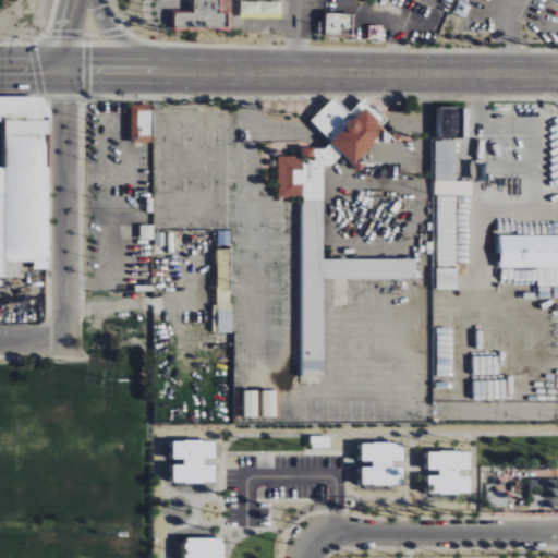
[(176,28),(231,28),(230,0),(193,0),(194,13),(176,13),(176,28)]
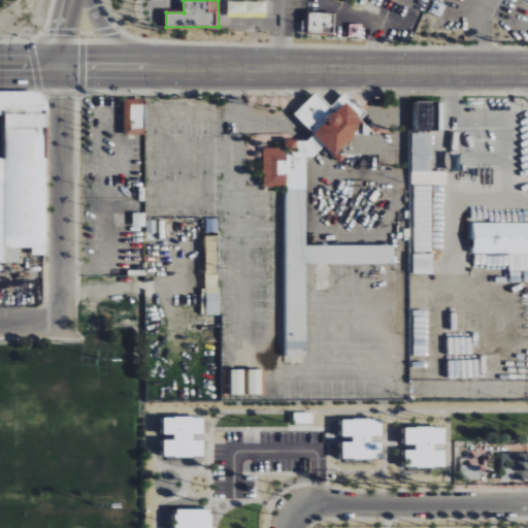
[(228,17),(266,18),(267,2),(229,1),(228,17)]
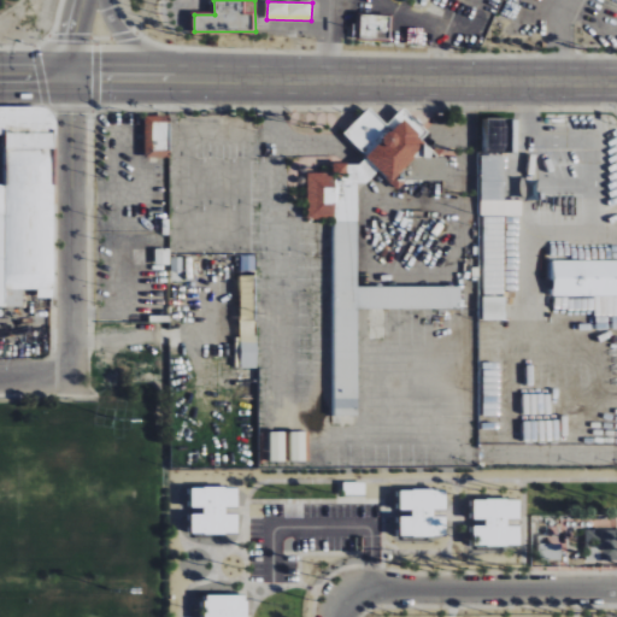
[(392,17),(360,16),(360,39),(391,40),(392,17)]
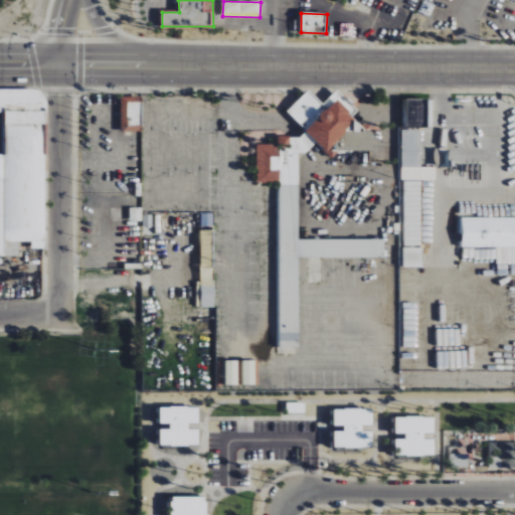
[(0,256),(5,256),(5,241),(32,241),(32,248),(43,249),(44,90),(0,90),(0,113),(5,114),(5,155),(0,154),(0,256)]
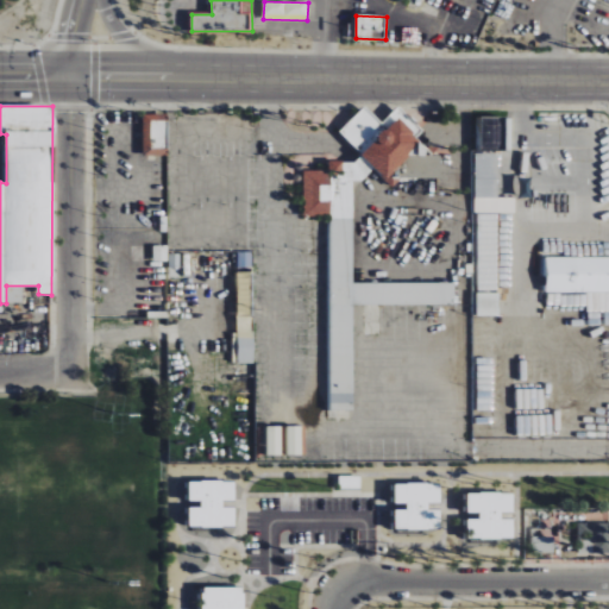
[(339,133),(387,181),(422,145),(394,115),(384,125),(365,107),(339,133)]
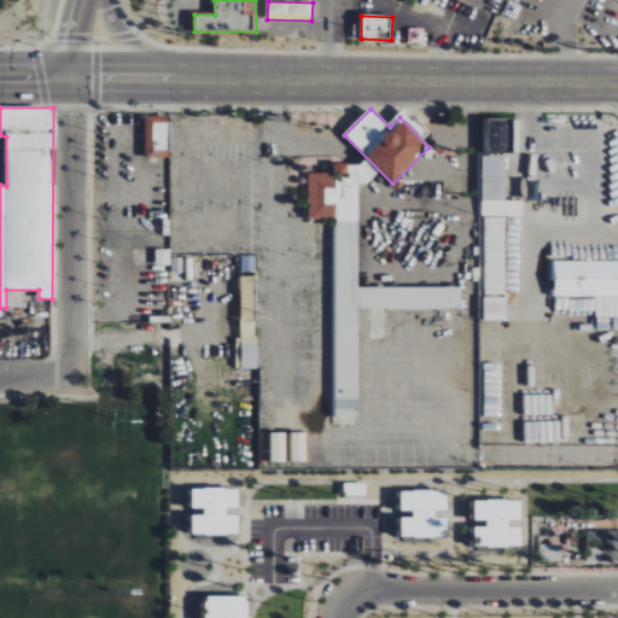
[(170,116),(145,116),(144,158),(169,158),(170,116)]
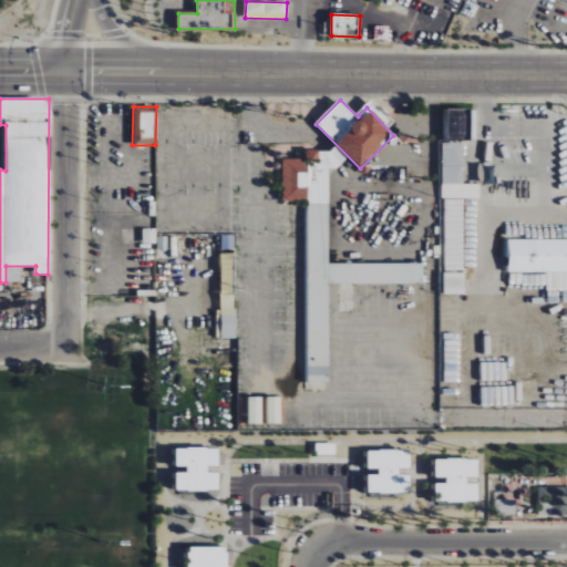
[(480,198),(480,185),(463,185),(463,144),(442,143),(442,198),(480,198)]
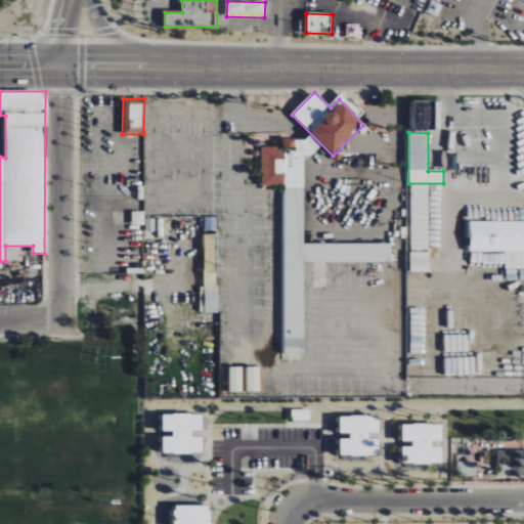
[(304,244),(304,156),(293,156),(293,161),(285,161),(286,145),(290,145),(290,139),(284,139),(284,147),(261,146),(261,186),(285,186),(284,353),(304,353),(305,263),(390,263),(391,244),(304,244)]
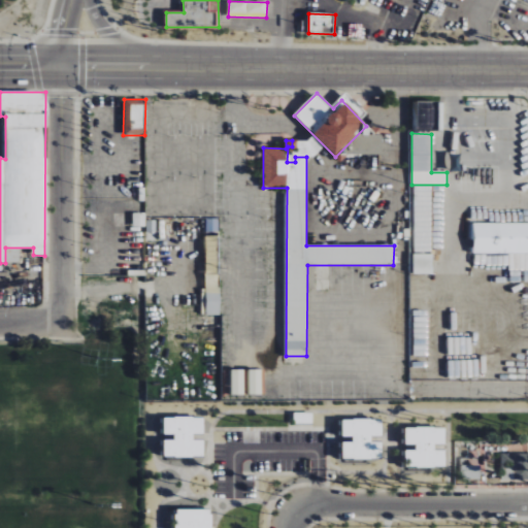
[(133,227),(145,227),(145,213),(133,213),(133,227)]
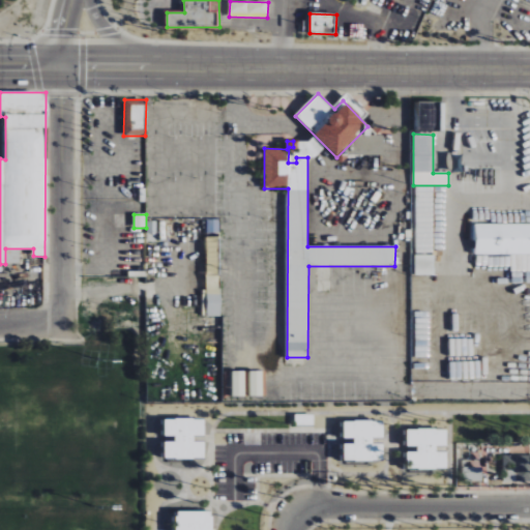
[(206,317),(218,317),(219,221),(207,221),(206,317)]
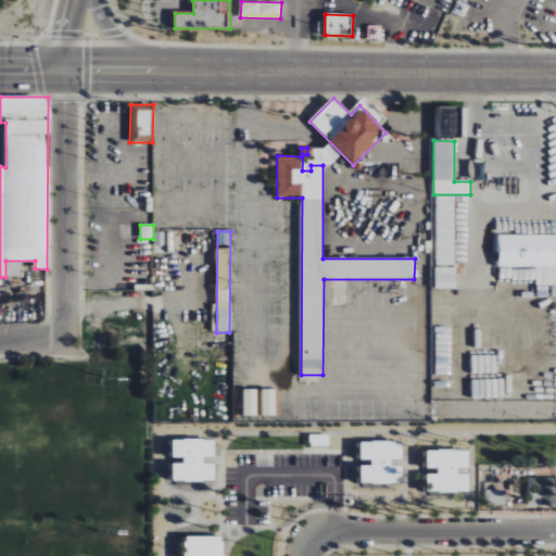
[(498,267),(555,267),(555,235),(500,235),(498,267)]
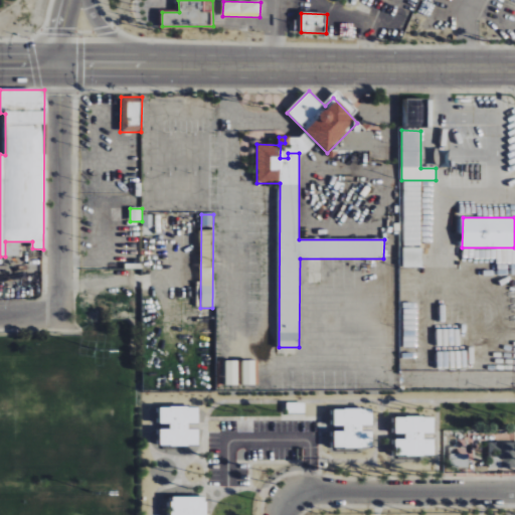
[(403,268),(421,268),(421,248),(403,248),(403,268)]
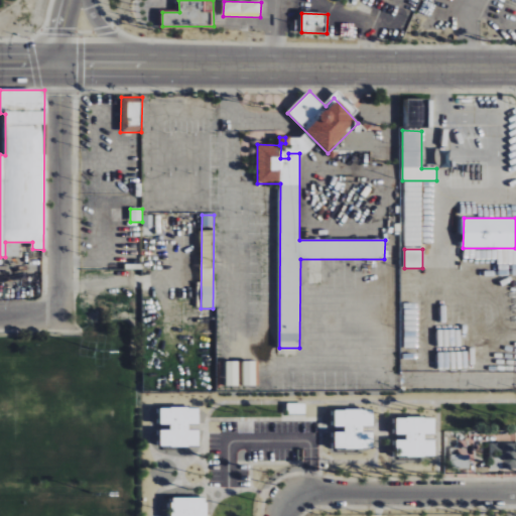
[(255,386),(256,362),(243,361),(243,386),(255,386)]
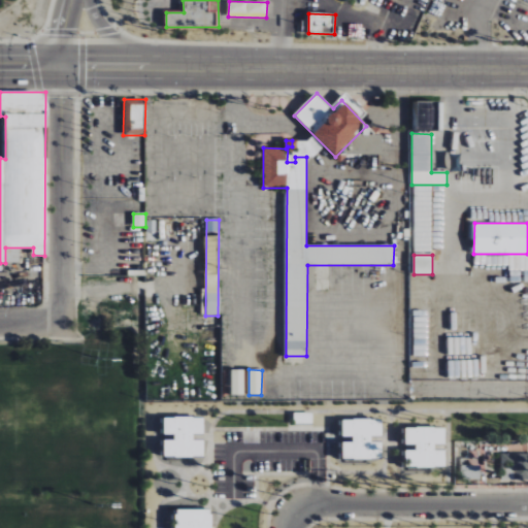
[(232,395),(244,395),(243,370),(231,370),(232,395)]
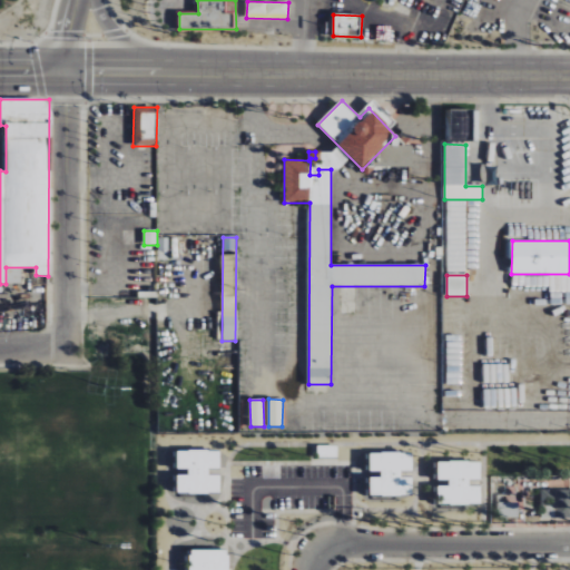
[(317,458),(338,458),(338,446),(318,445),(317,458)]
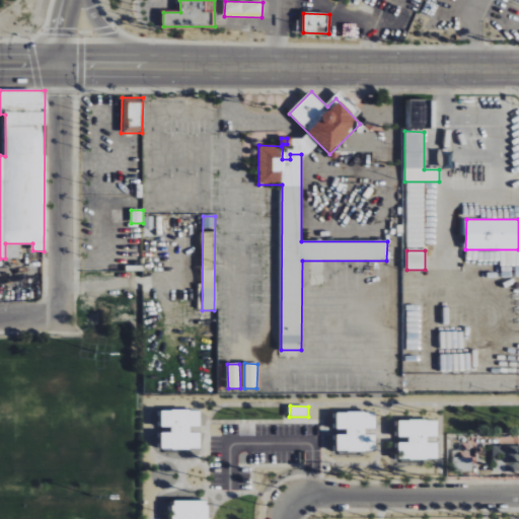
[(161,450),(200,450),(200,433),(190,433),(190,428),(200,428),(200,411),(161,412),(161,428),(171,428),(171,434),(161,434),(161,450)]
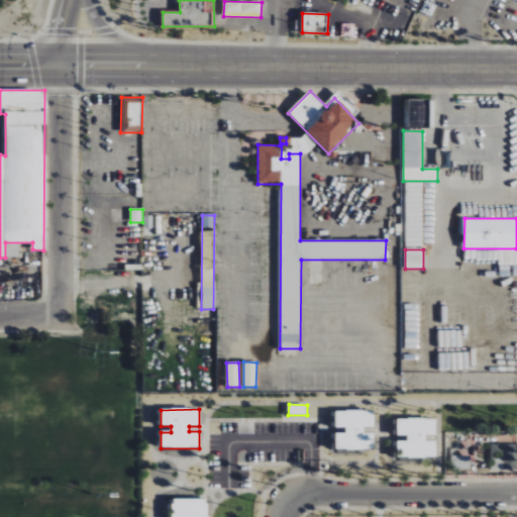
[(375,411),(335,411),(335,428),(345,428),(345,433),(335,433),(335,450),(375,450),(375,433),(365,433),(365,427),(375,427),(375,411)]
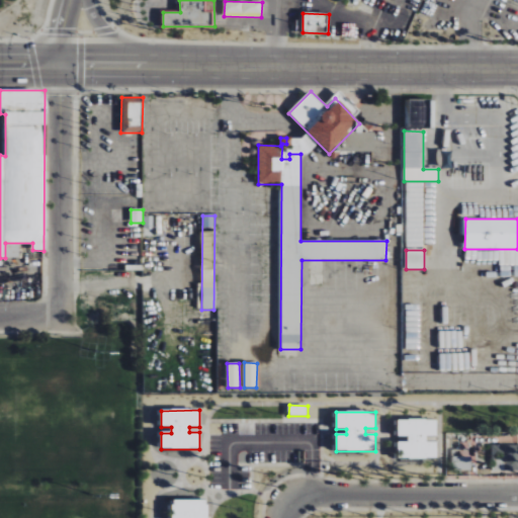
[(398,459),(437,459),(437,442),(427,442),(427,437),(436,437),(436,420),(399,420),(398,437),(408,437),(408,443),(398,442),(398,459)]
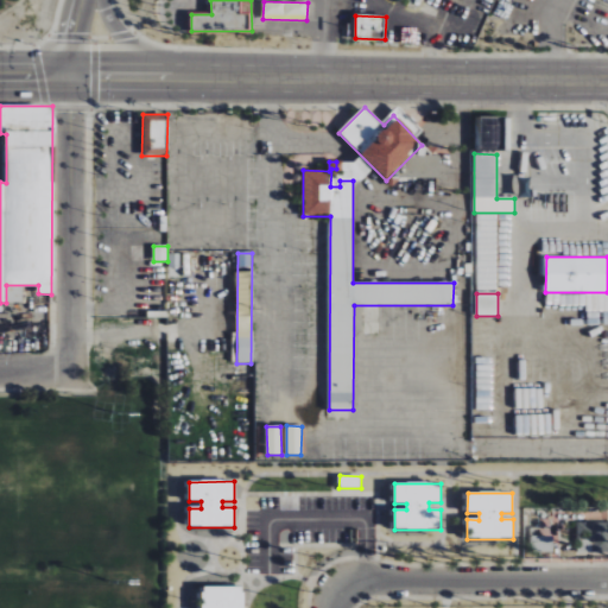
[(607,521),(576,523),(577,553),(607,552),(607,521)]
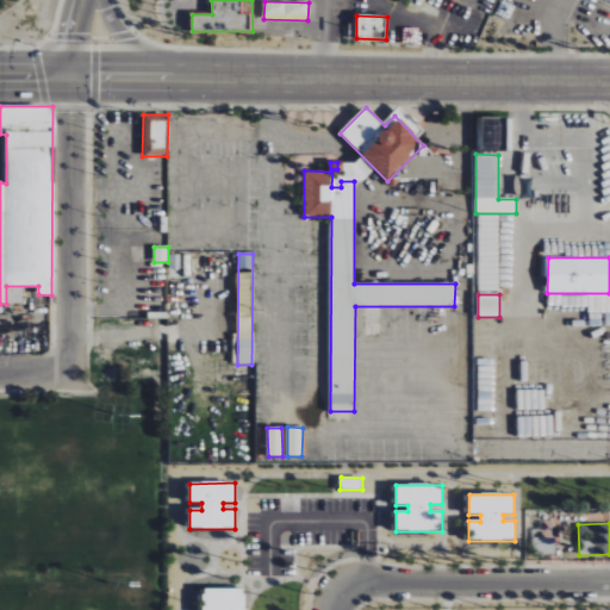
[(243,609),(244,591),(204,590),(201,609),(243,609)]
